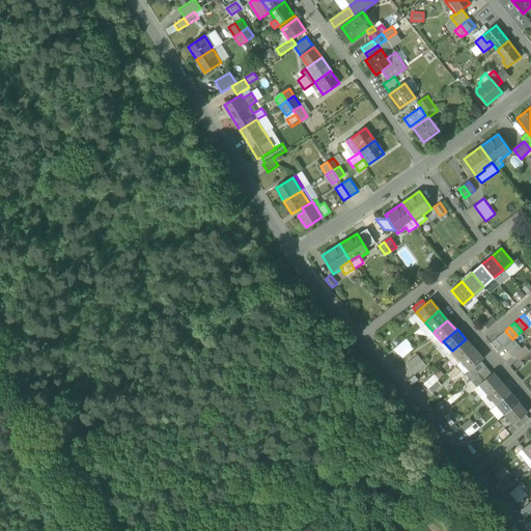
[(505,331),(500,335),(507,343),(512,339),(505,331)]
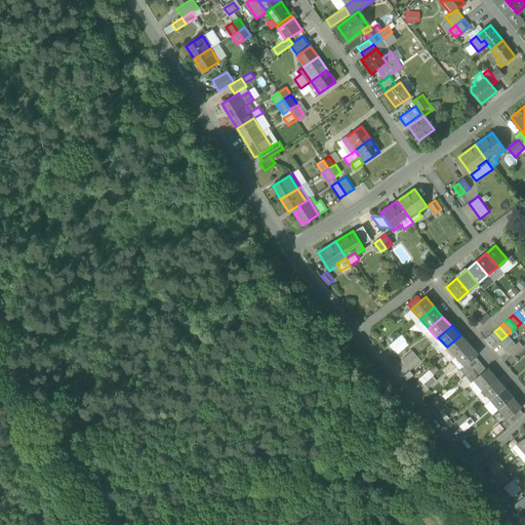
[(494,331),(489,335),(496,344),(501,339),(494,331)]
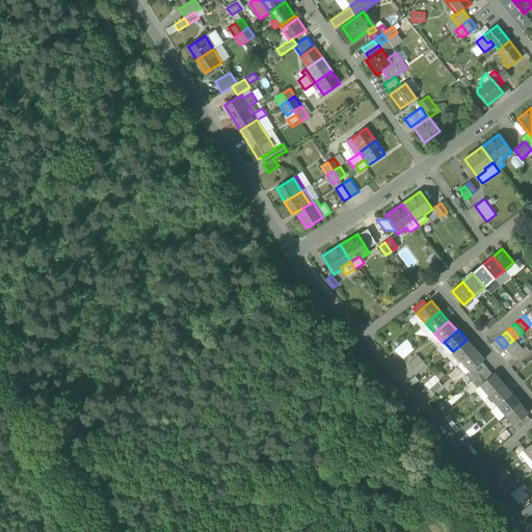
[(395,349),(399,353),(409,345),(405,340),(395,349)]
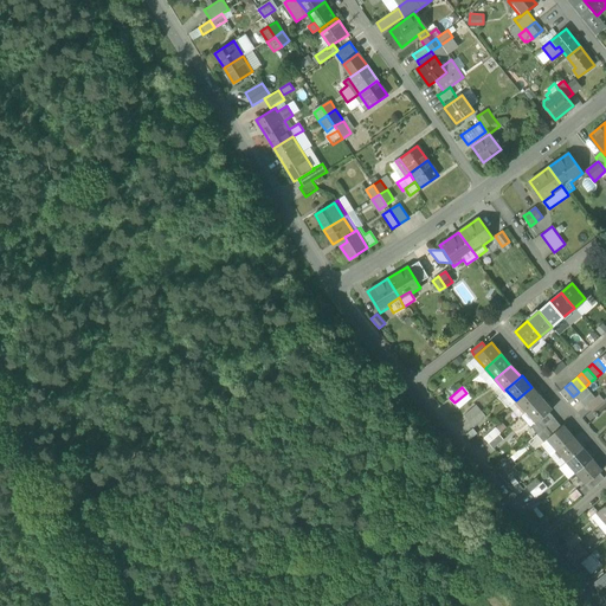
[(516,400),(526,412),(541,398),(532,387),(516,400)]
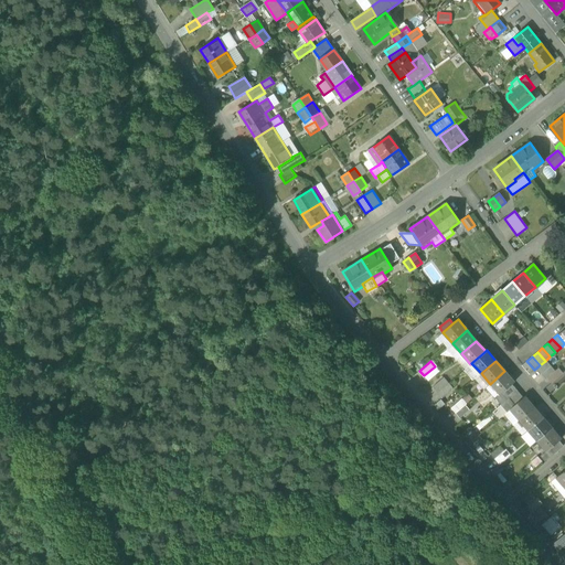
[(529,374),(534,370),(526,361),(521,365),(529,374)]
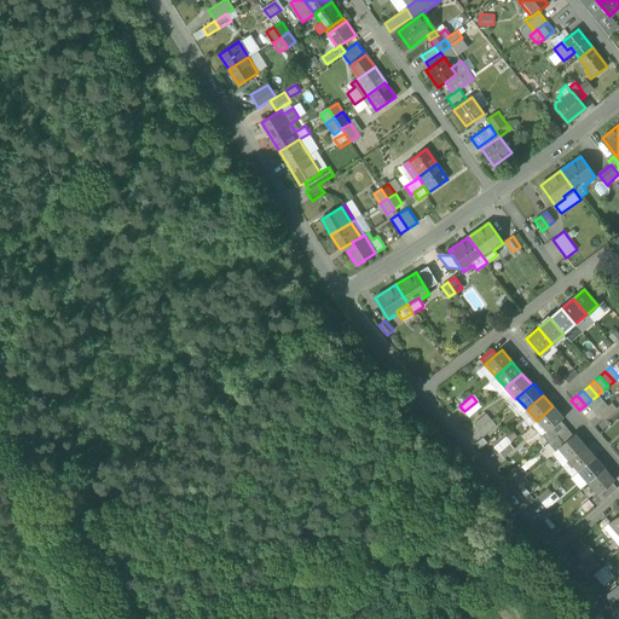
[(588,405),(597,416),(599,414),(608,406),(599,395),(588,405)]
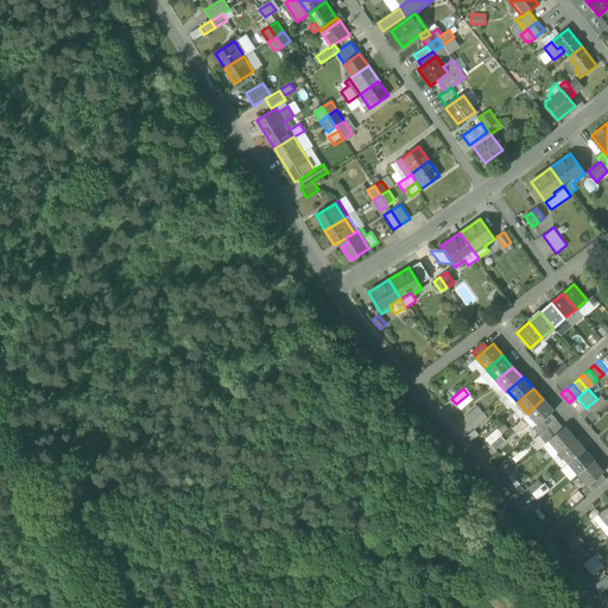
[(588,406),(593,412),(606,401),(601,396),(597,399),(588,406)]
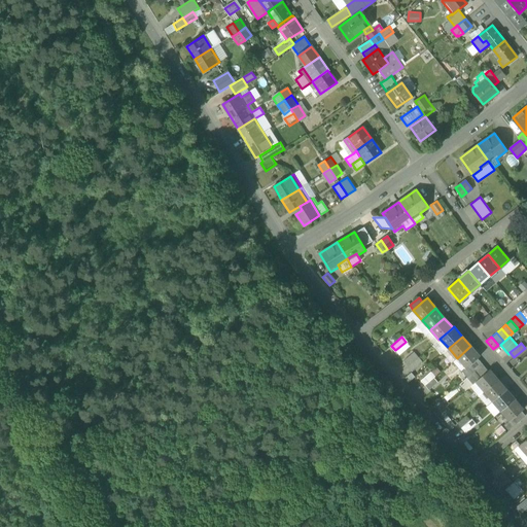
[(480,356),(470,346),(457,358),(465,369),(477,359),(480,356)]
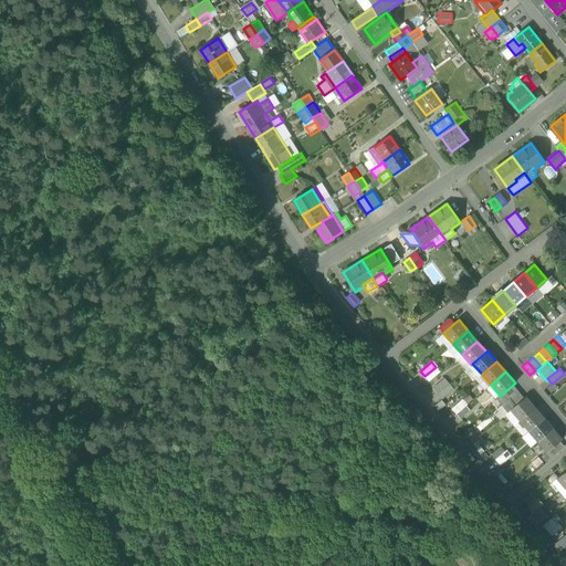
[(433,388),(438,394),(449,384),(444,378),(433,388)]
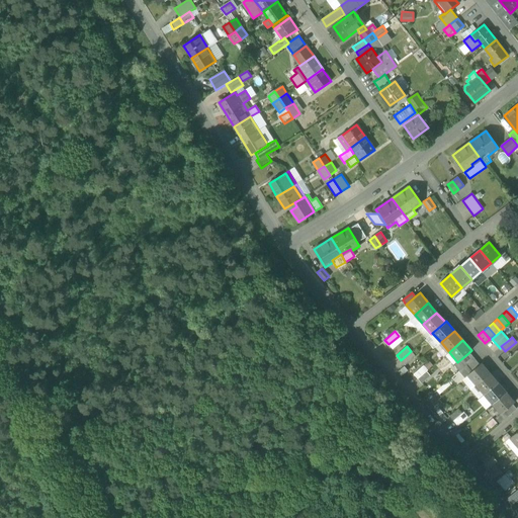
[(415,355),(411,351),(401,360),(405,364),(415,355)]
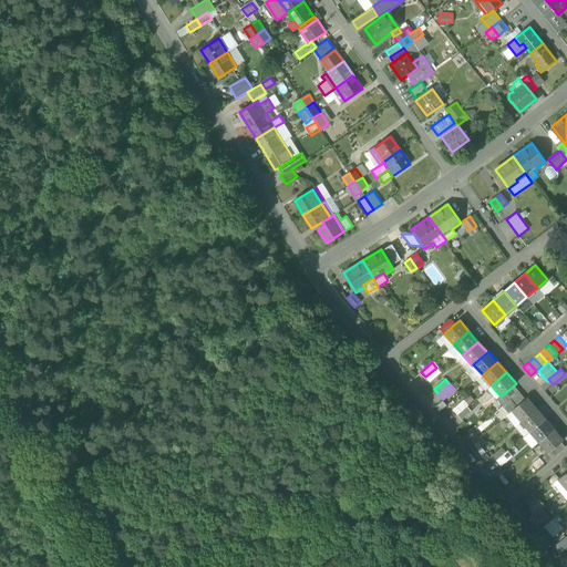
[(503,406),(506,403),(518,393),(513,387),(501,397),(497,400),(503,406)]
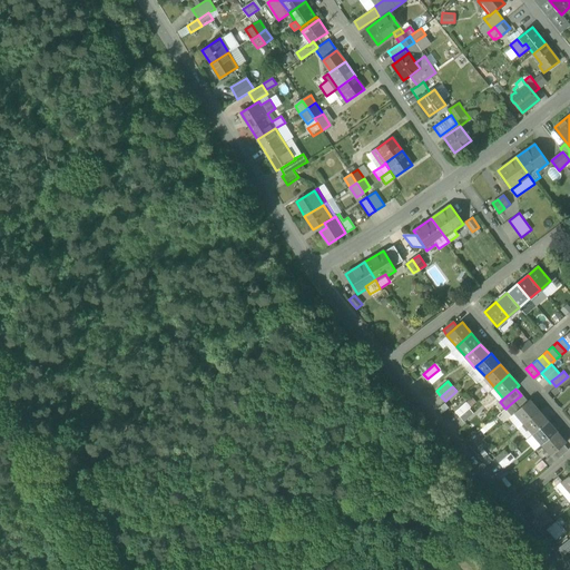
[(527,402),(521,395),(509,405),(514,413),(527,402)]
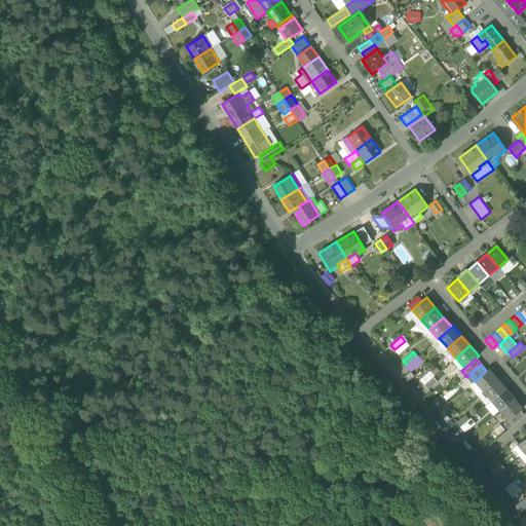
[(475,381),(484,390),(497,379),(489,369),(486,371),(475,381)]
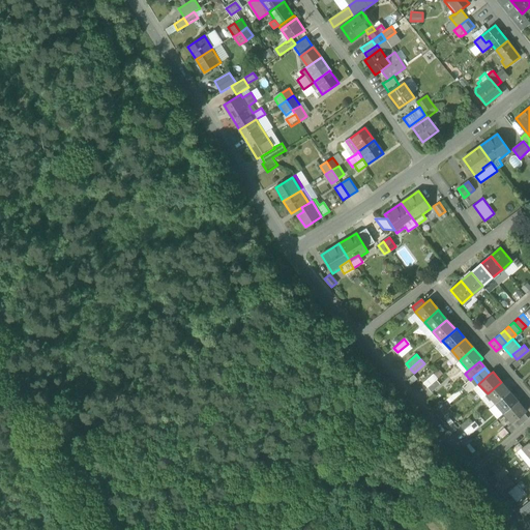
[(421,382),(427,388),(436,380),(432,374),(421,382)]
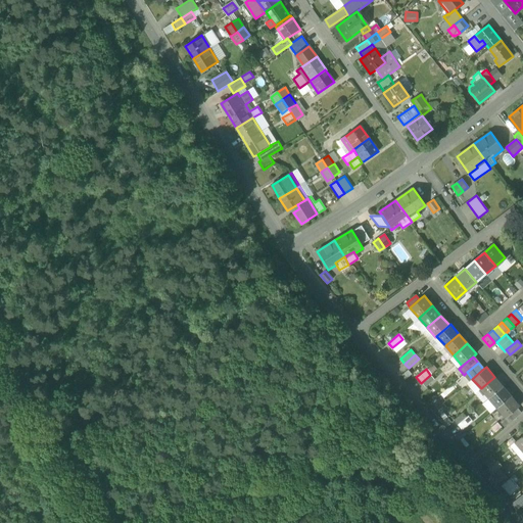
[(434,380),(430,375),(421,383),(425,388),(434,380)]
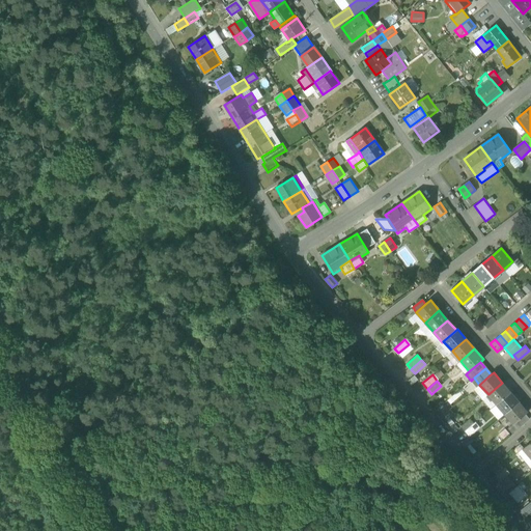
[(488,394),(497,403),(510,392),(502,383),(488,394)]
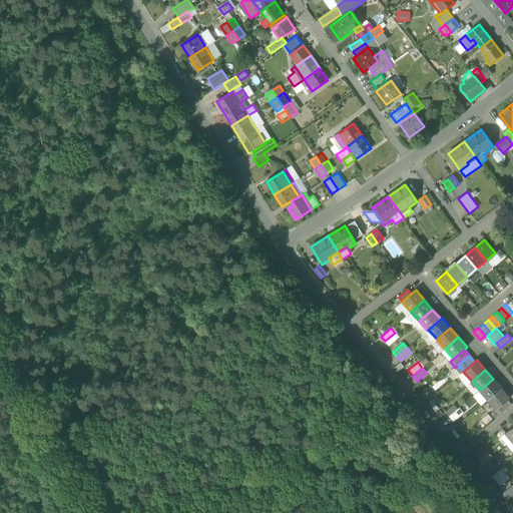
[(480,390),(488,400),(501,389),(493,379),(480,390)]
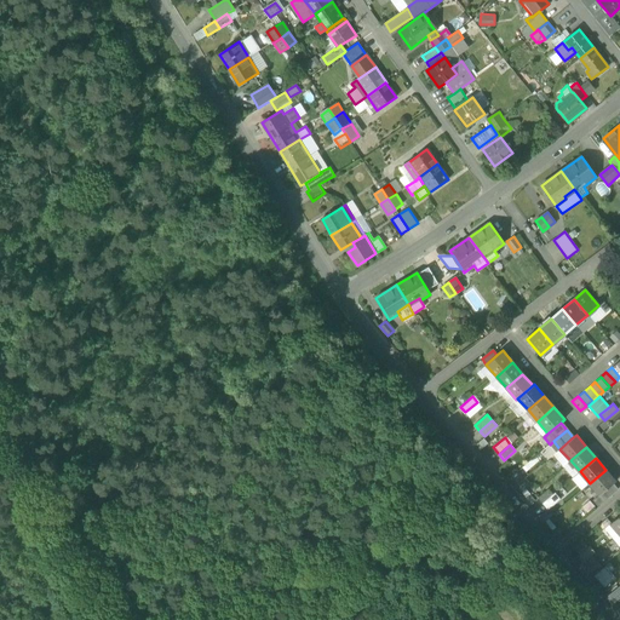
[(615,482),(606,470),(590,483),(600,494),(600,495),(613,483),(615,482)]
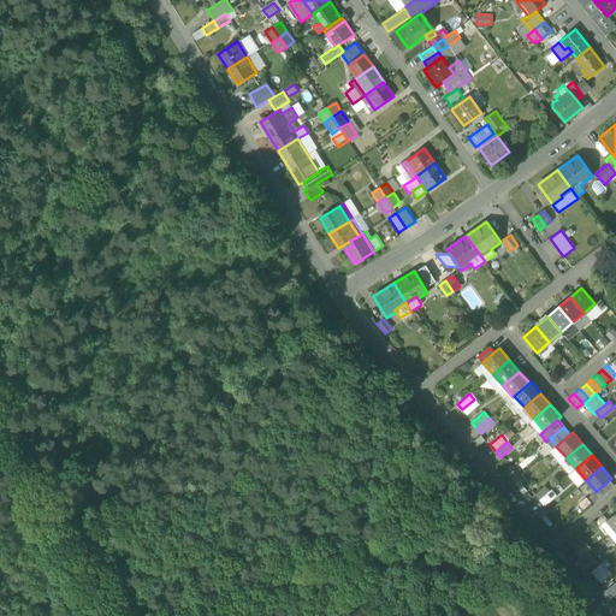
[(586,480),(576,468),(569,475),(579,486),(586,480)]
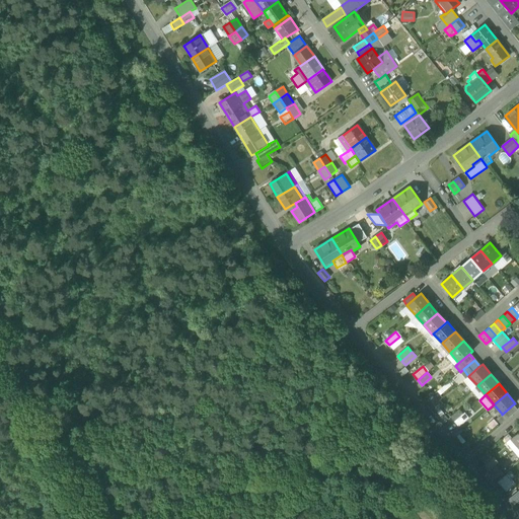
[(502,415),(502,414),(501,415),(496,419),(500,424),(517,410),(513,404),(502,415)]
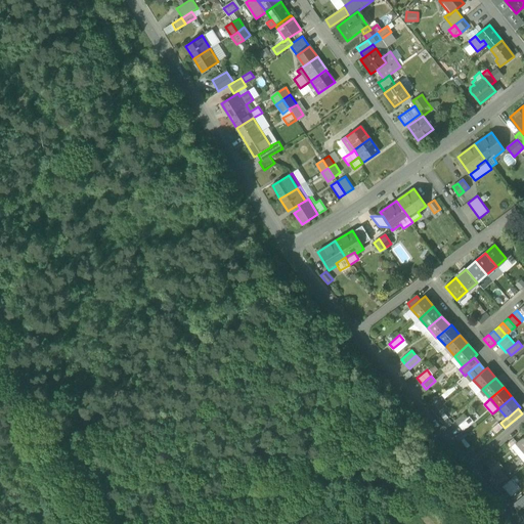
[(459,426),(468,418),(464,413),(454,422),(459,426)]
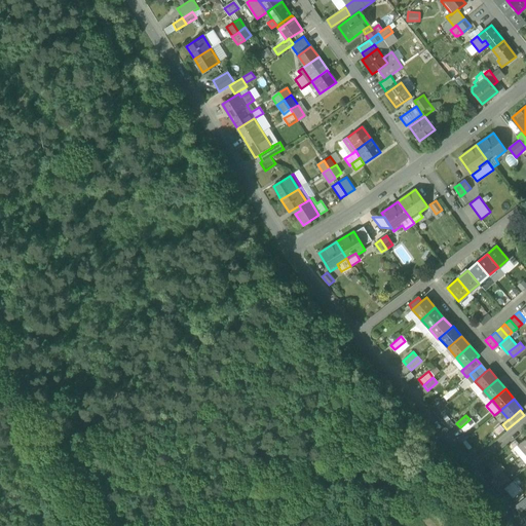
[(470,419),(460,427),(464,433),(476,423),(471,418),(470,419)]
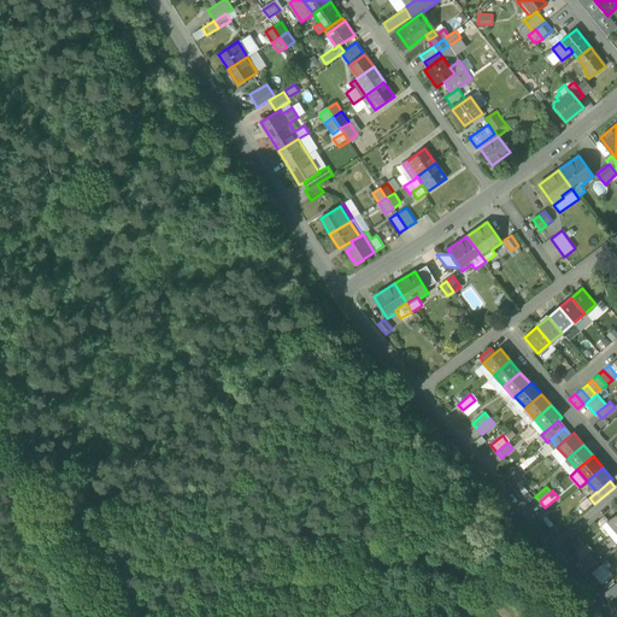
[(610,536),(616,530),(616,529),(616,512),(607,521),(601,527),(610,536)]
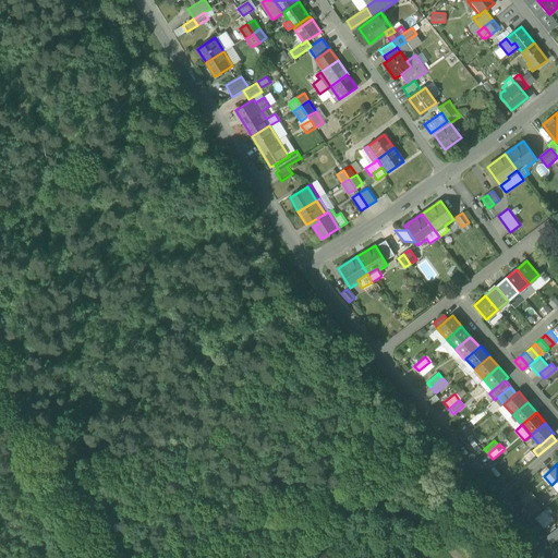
[(521,499),(525,505),(534,498),(530,493),(521,499)]
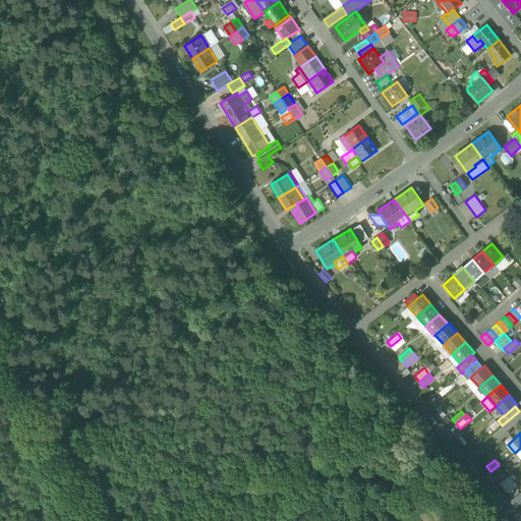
[(495,482),(503,476),(496,468),(487,474),(495,482)]
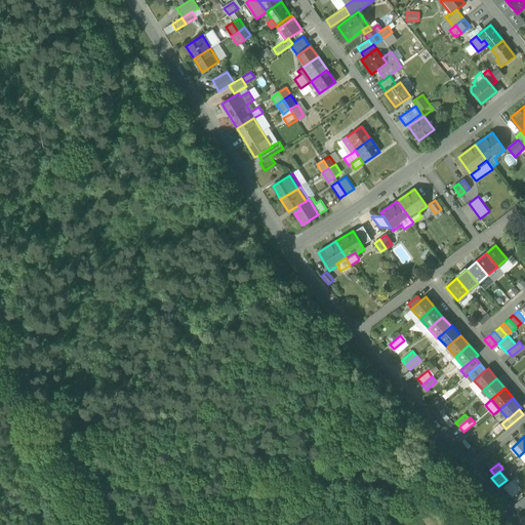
[(503,488),(507,493),(517,485),(513,480),(503,488)]
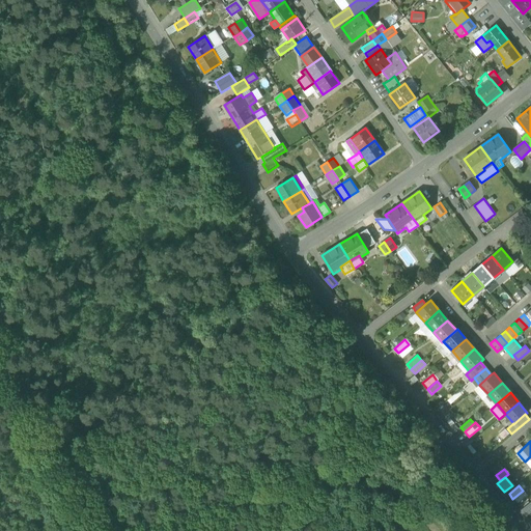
[(527,496),(523,491),(512,499),(516,503),(527,496)]
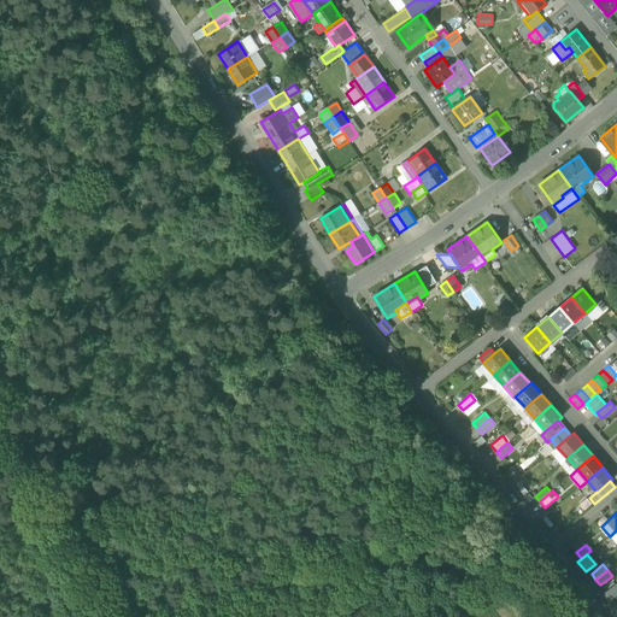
[(616,585),(605,595),(610,601),(616,594),(616,585)]
